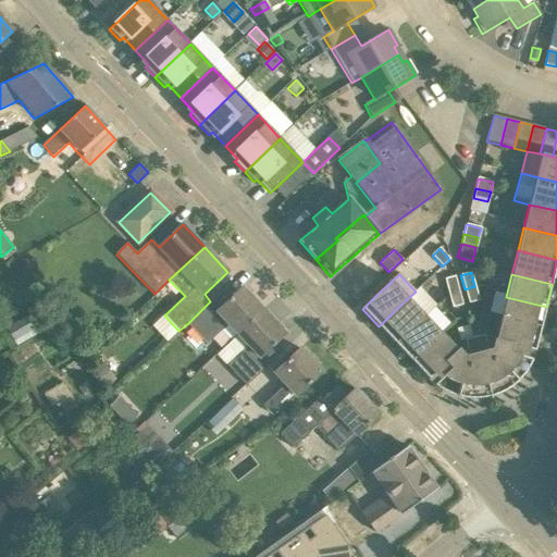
[(444,280),(448,294),(458,291),(455,276),(444,280)]
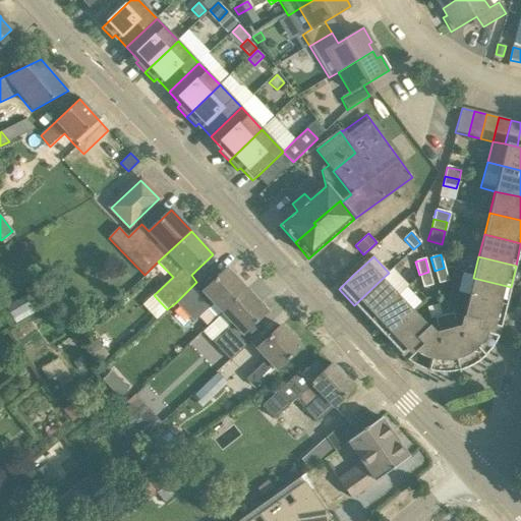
[(438,284),(441,283),(448,282),(444,268),(435,271),(438,284)]
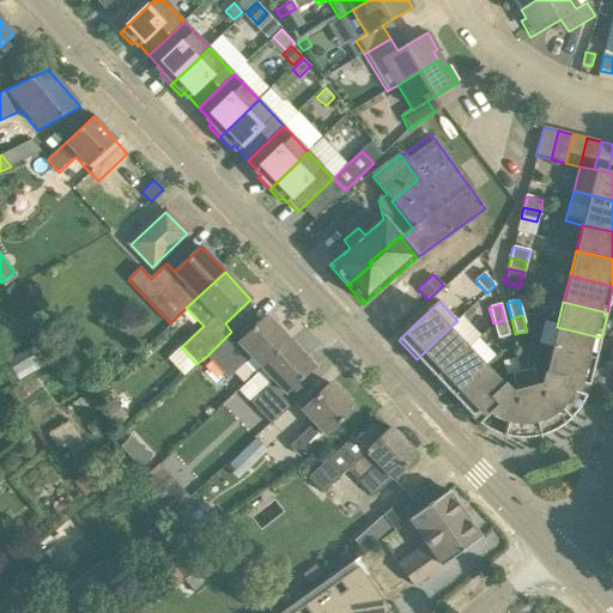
[(266,317),(235,347),(226,337),(206,357),(226,380),(249,359),(259,369),(289,341),(266,317)]
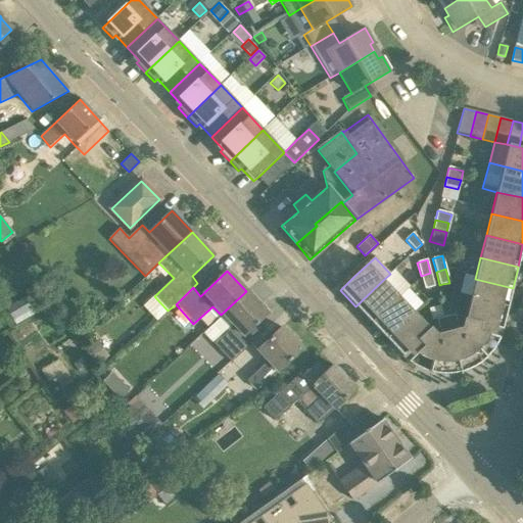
[(421,276),(424,289),(434,287),(430,273),(421,276)]
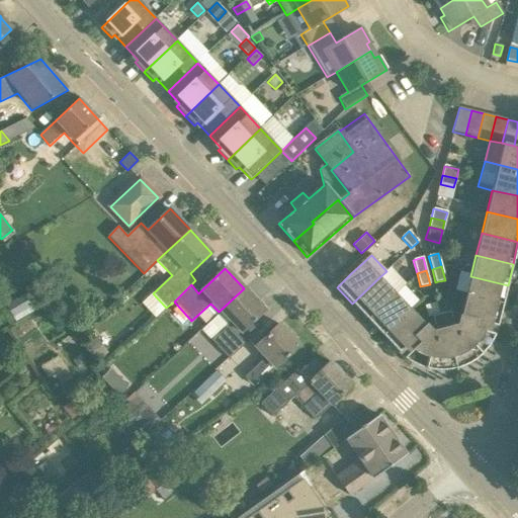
[(508,285),(504,284),(470,276),(465,297),(502,308),(508,285)]
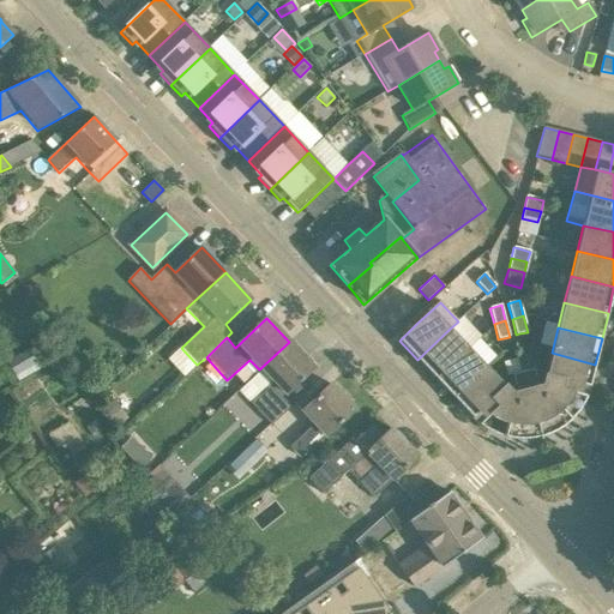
[(450,329),(417,360),(435,379),(468,348),(450,329)]
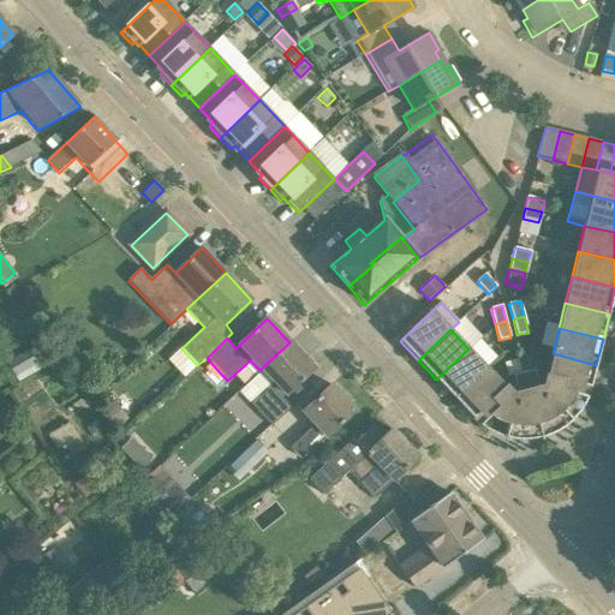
[(315,369),(290,342),(260,370),(249,381),(262,393),(250,404),(260,415),(245,427),(257,440),(292,408),(281,399),(285,395),(285,396),(315,369)]
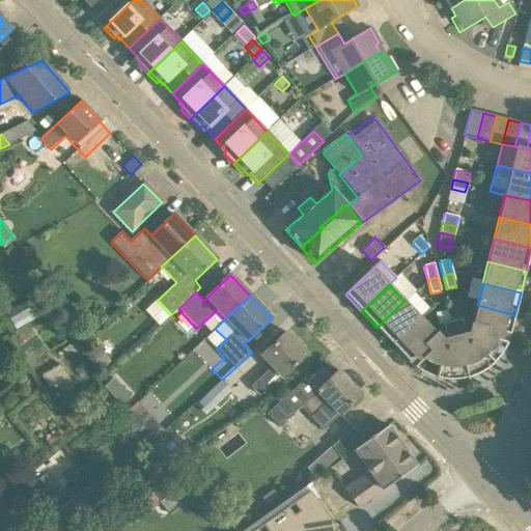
[(14,327),(15,326),(36,313),(28,300),(6,313),(14,327)]
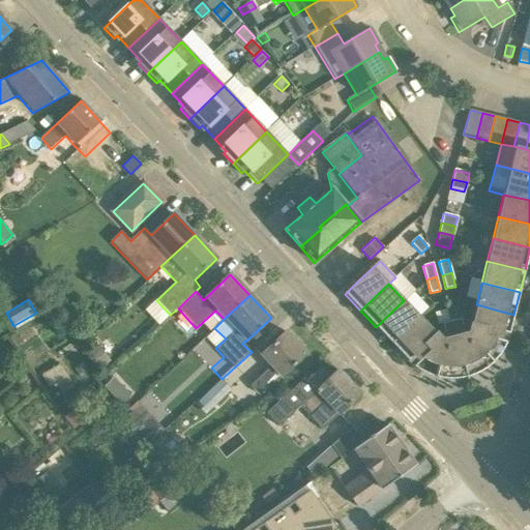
[(404,300),(376,327),(391,344),(419,317),(404,300)]
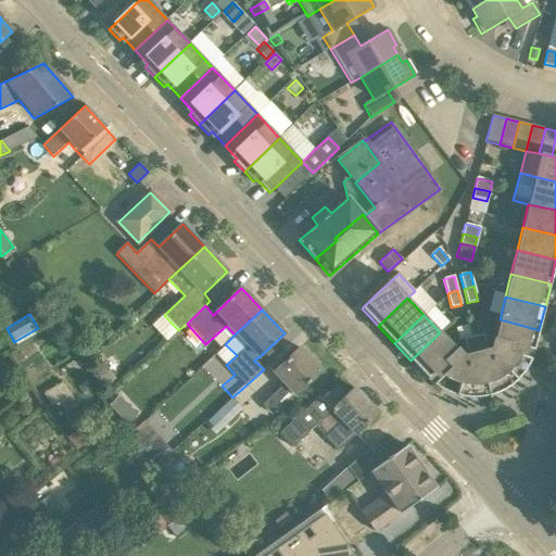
[(492,341),(527,349),(534,351),(539,330),(500,319),(494,339),(493,339),(492,341)]
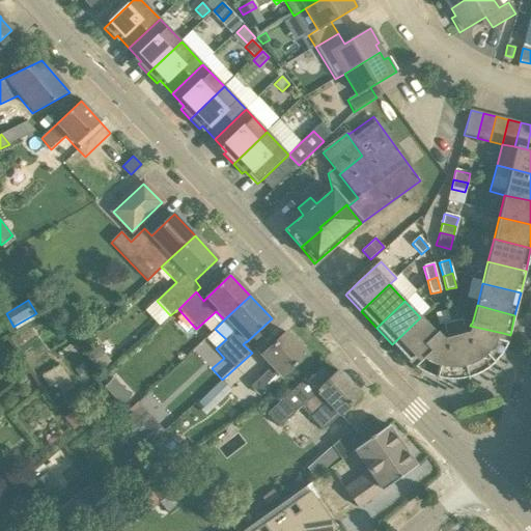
[(420,317),(392,344),(409,362),(414,357),(438,334),(437,333),(436,334),(420,317)]
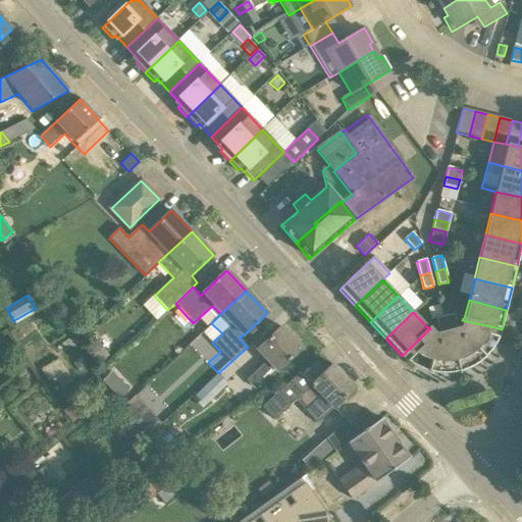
[(458,328),(454,314),(445,317),(449,330),(458,328)]
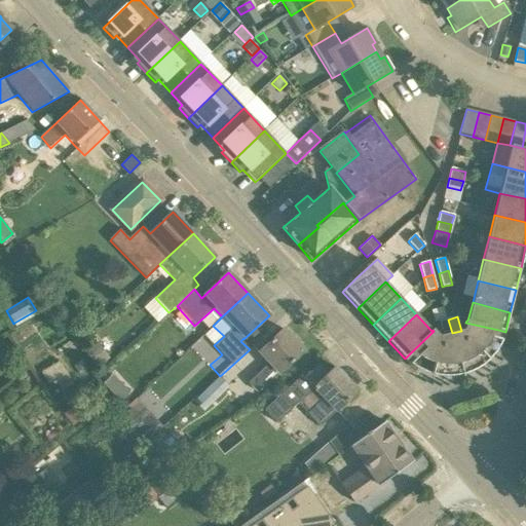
[(448,320),(439,322),(443,336),(452,333),(448,320)]
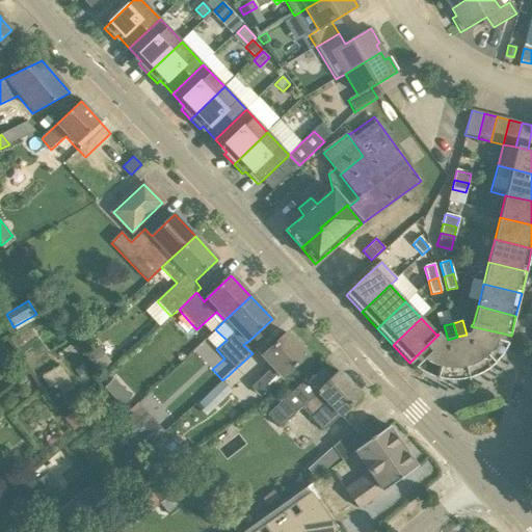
[(462,380),(468,379),(474,378),(478,376),(483,373),(487,371),(491,368),(496,364),(500,360),(503,354),(506,349),(509,344),(502,342),(504,334),(471,326),(470,334),(467,335),(457,337),(448,340),(444,341),(439,335),(415,357),(421,363),(415,369),(419,371),(423,374),(428,376),(432,378),(436,379),(442,380),(447,381),(452,381),(457,381),(462,380)]
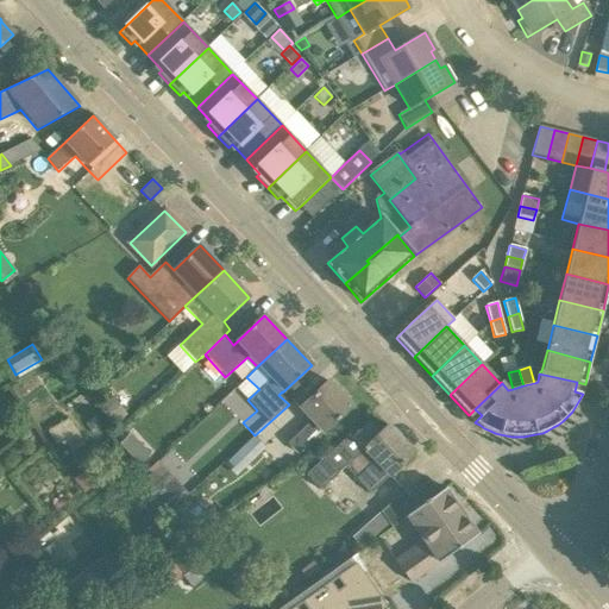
[(351,407),(328,382),(299,410),(311,422),(288,444),(297,454),(321,433),(322,434),(351,407)]
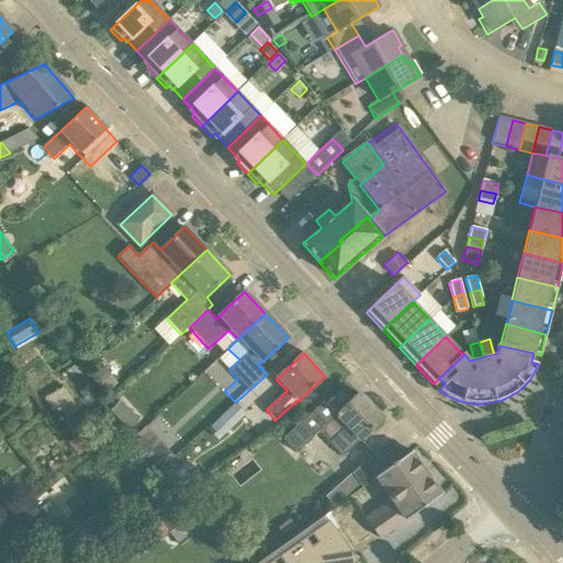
[(90,376),(102,395),(117,385),(106,366),(90,376)]
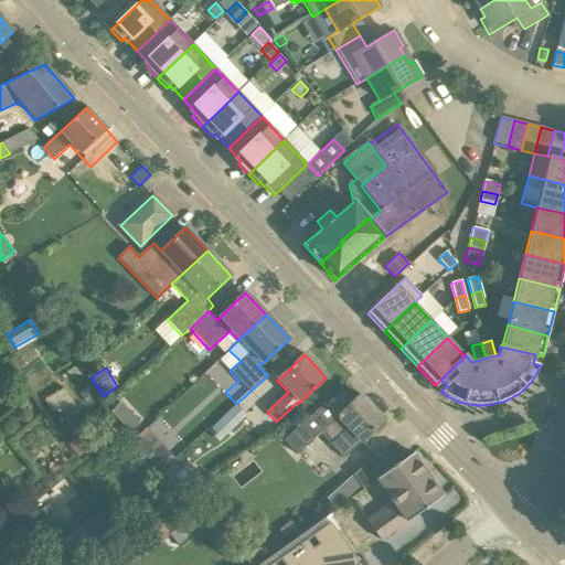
[(321,434),(329,441),(343,458),(364,439),(365,440),(372,435),(371,433),(384,420),(360,394),(351,403),(341,393),(287,444),(298,456),(321,434)]
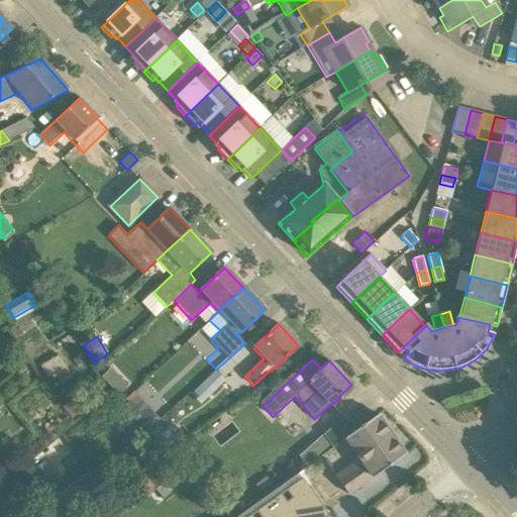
[(211,395),(225,381),(216,371),(202,386),(194,392),(202,401),(210,395),(211,395)]
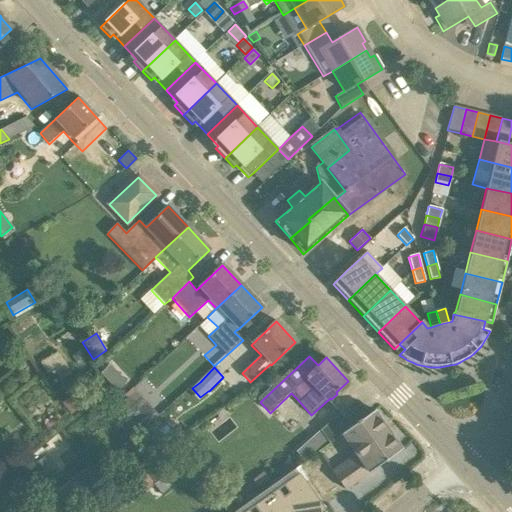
[(119,373),(109,382),(117,391),(127,382),(119,373)]
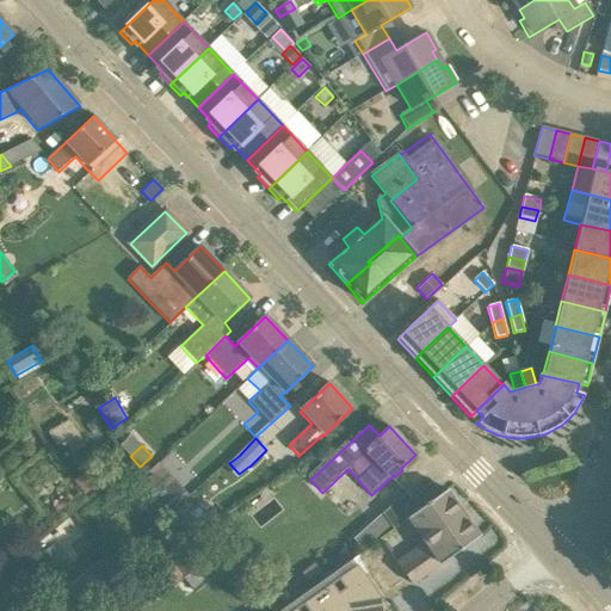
[(308,475),(316,466),(320,463),(313,455),(309,458),(300,467),(308,475)]
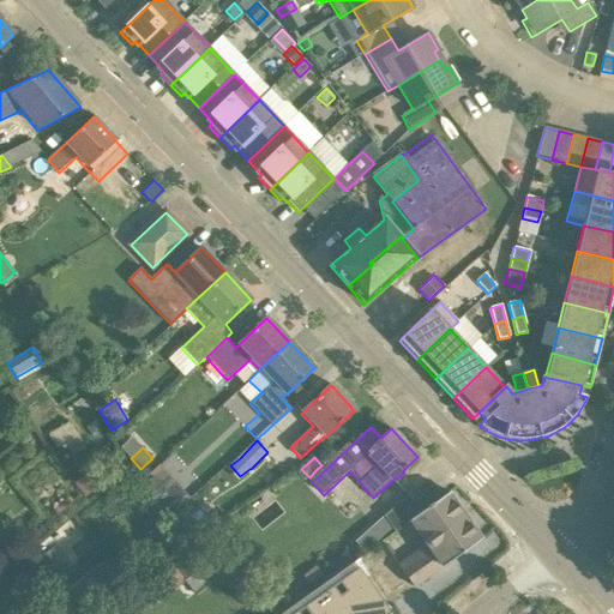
[(176,483),(154,504),(166,519),(190,498),(176,483)]
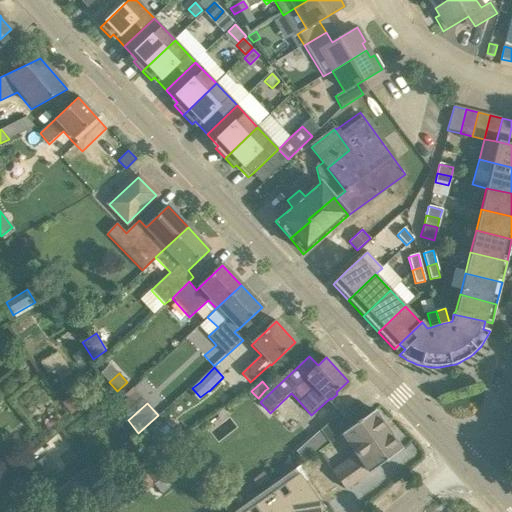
[(344,491),(368,474),(401,450),(374,411),(353,426),(340,435),(354,454),(349,458),(352,462),(333,475),(344,491)]
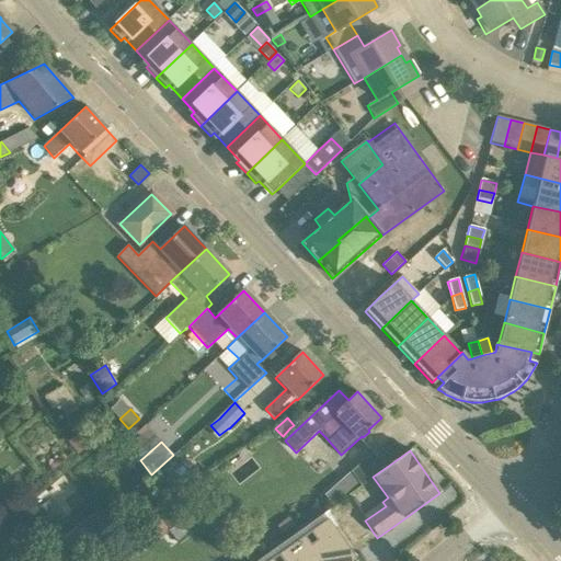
[(362,485),(373,477),(387,467),(374,451),(352,472),(362,485)]
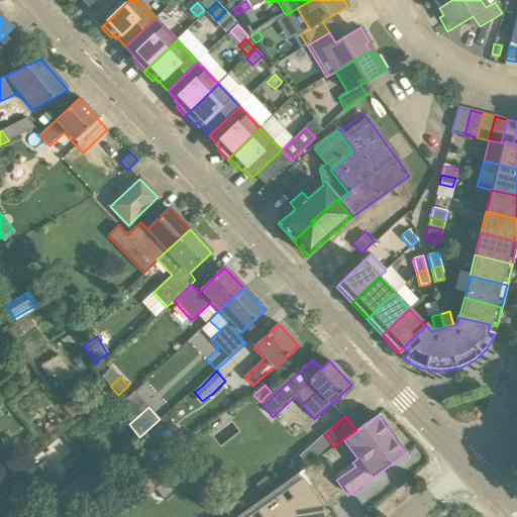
[(176,439),(169,431),(158,440),(164,448),(176,439)]
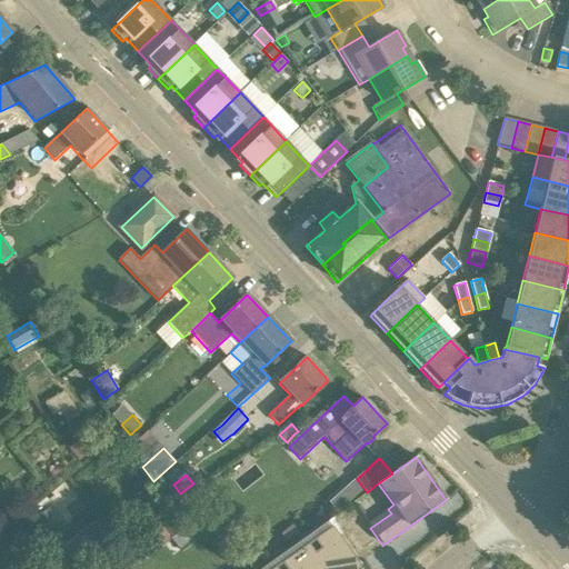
[(342,490),(351,503),(367,492),(357,479),(342,490)]
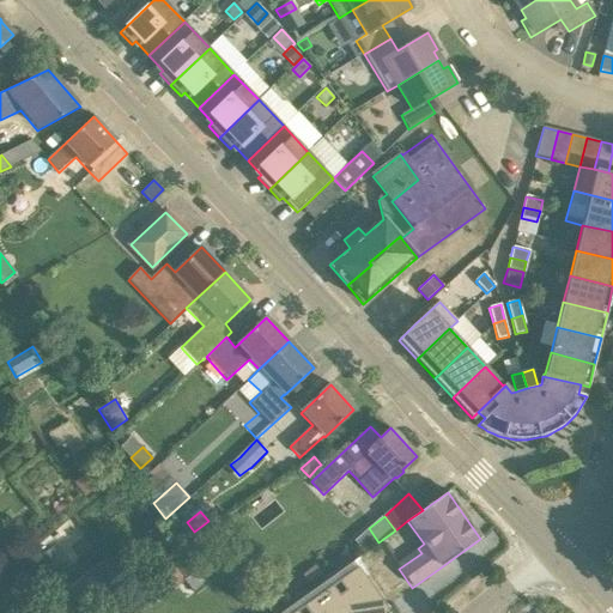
[(219,552),(212,558),(184,578),(196,593),(230,568),(219,552)]
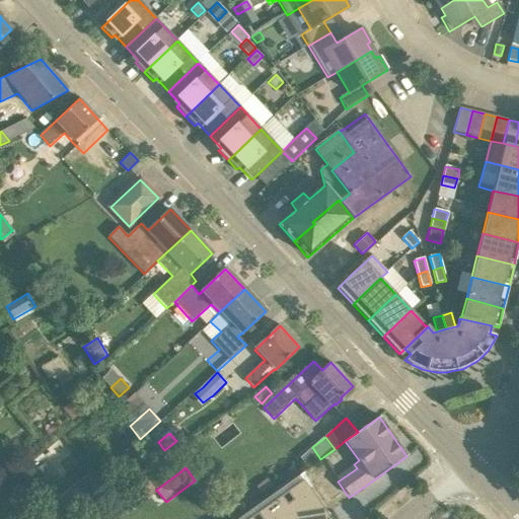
[(304,483),(254,518),(323,518),(328,515),(304,483)]
